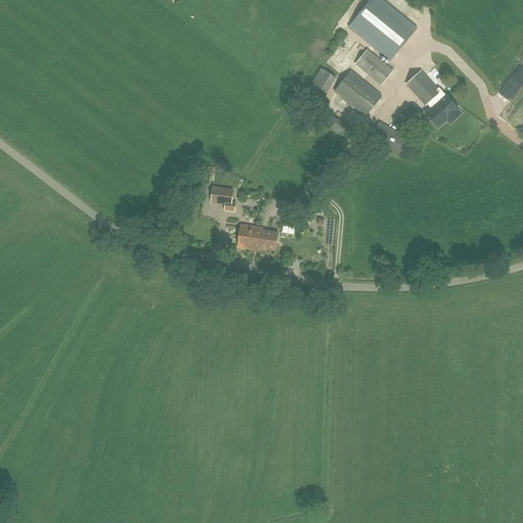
[(417,29),(382,0),(370,0),(348,27),(390,61),(417,29)]
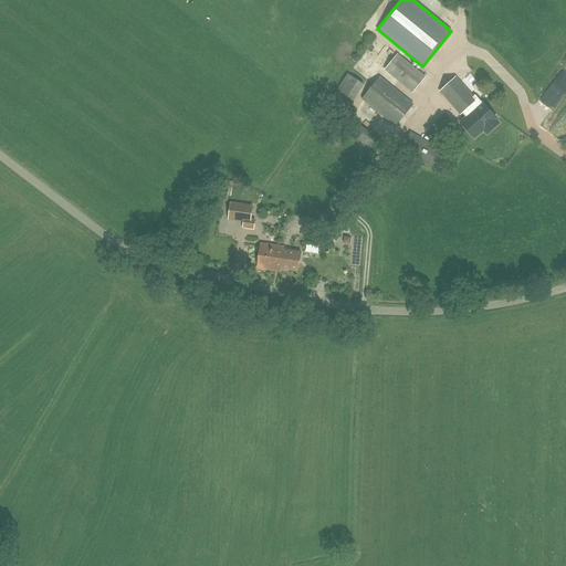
[(384,70),(412,93),(426,76),(398,53),(384,70)]
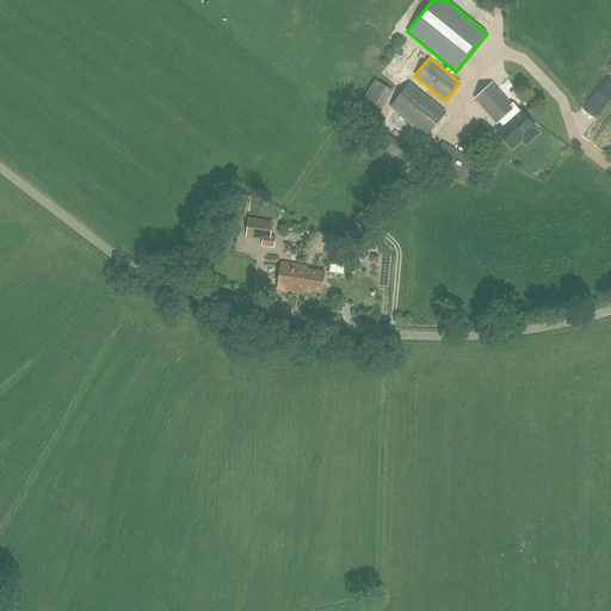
[(351,115),(370,127),(394,91),(375,79),(351,115)]
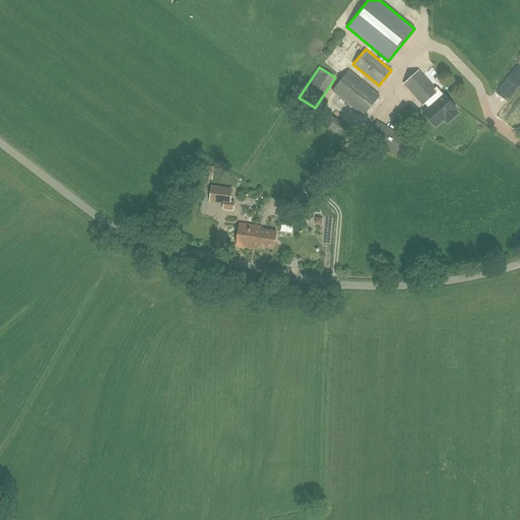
[(348,70),(332,91),(364,116),(380,95),(348,70)]
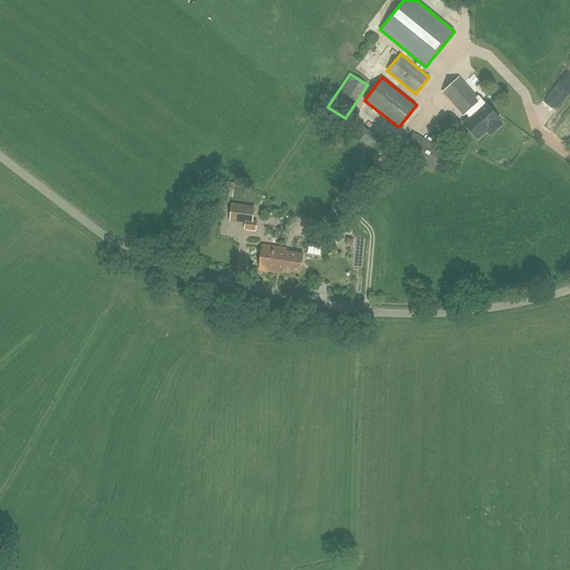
[(479,100),(459,78),(443,91),(464,114),(467,112),(470,117),(463,123),(478,138),(485,131),(489,135),(502,124),(499,119),(500,118),(485,102),(481,107),(477,102),(479,100)]
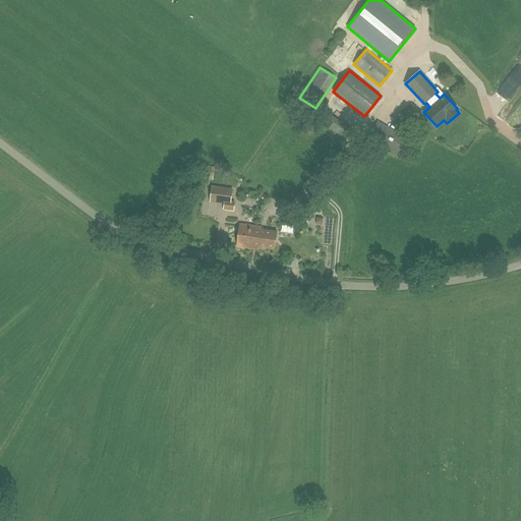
[(413,142),(378,121),(368,136),(405,157),(413,142)]
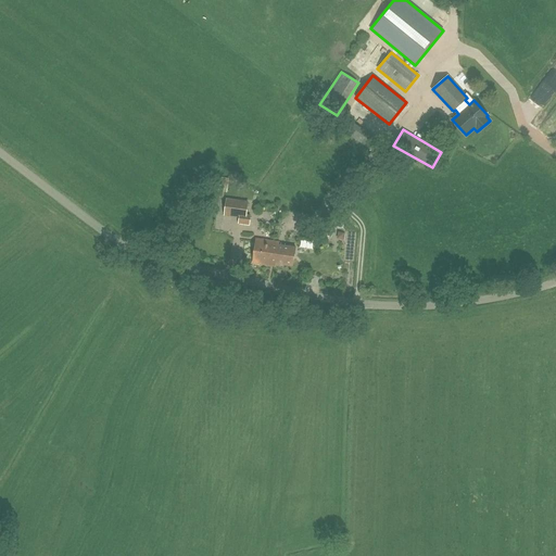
[(227,200),(224,216),(240,218),(239,224),(250,226),(251,216),(247,215),(249,202),(227,200)]
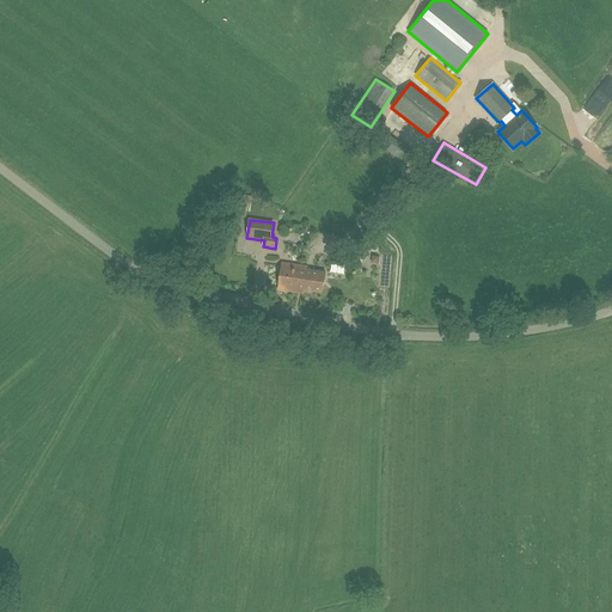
[(350,258),(365,261),(368,243),(353,240),(350,258)]
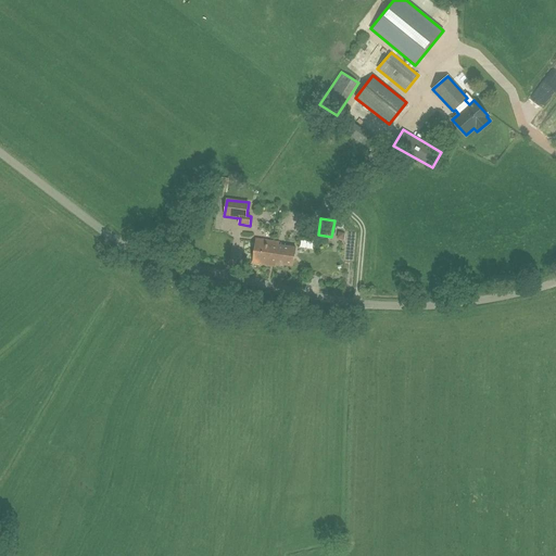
[(270,254),(273,241),(256,239),(252,263),(276,266),(276,264),(277,255),(270,254)]
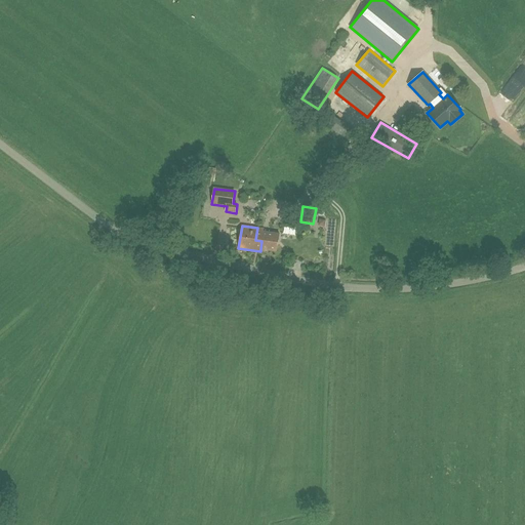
[(264,229),(257,228),(255,240),(261,241),(260,249),(277,251),(279,234),(264,232),(264,229)]
